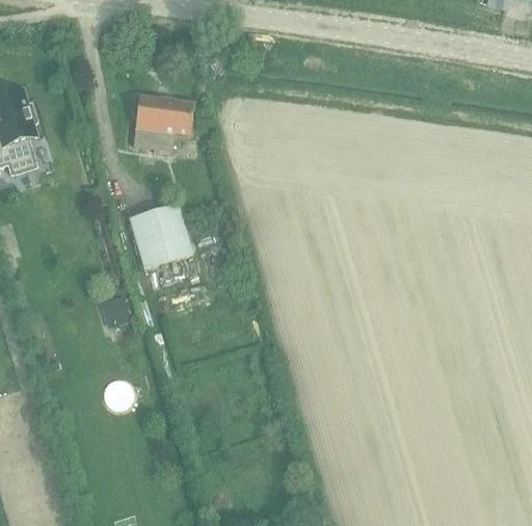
[(487,0),(487,4),(506,8),(507,0),(487,0)]
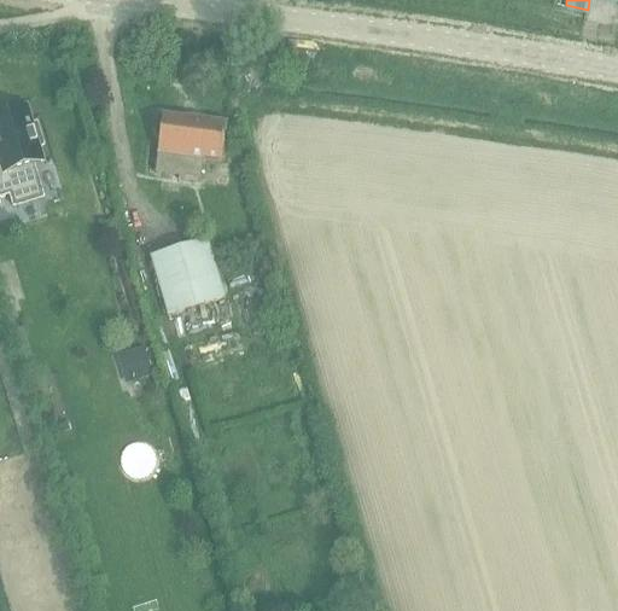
[(0,103),(11,102),(1,52),(0,52),(0,103)]
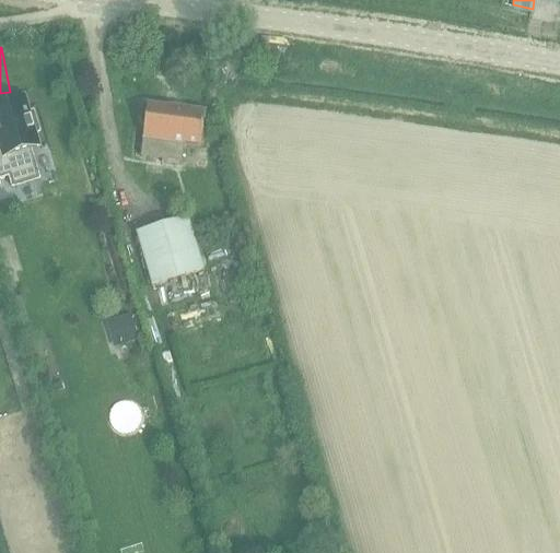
[(0,173),(9,171),(12,183),(39,174),(30,144),(38,142),(34,128),(39,127),(33,107),(28,108),(23,92),(0,98),(0,173)]
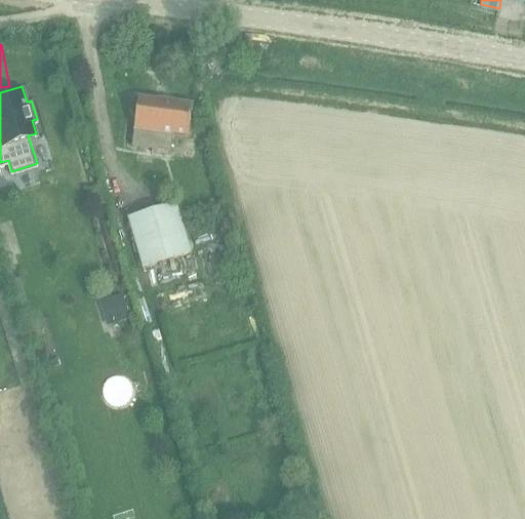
[(131,136),(130,142),(169,147),(170,142),(171,130),(188,132),(190,120),(192,101),(137,93),(134,114),(131,136)]
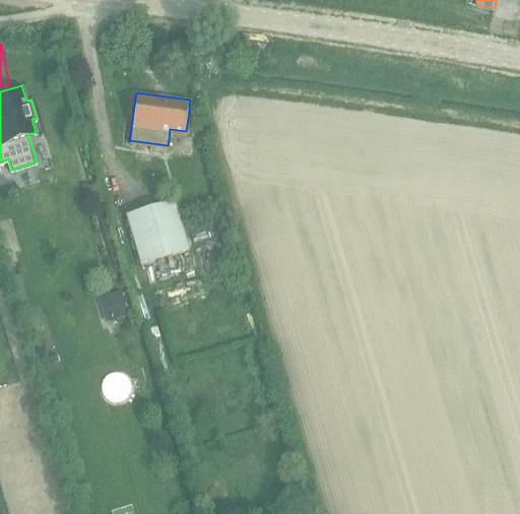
[(173,197),(127,212),(142,263),(157,258),(180,251),(189,249),(173,197)]
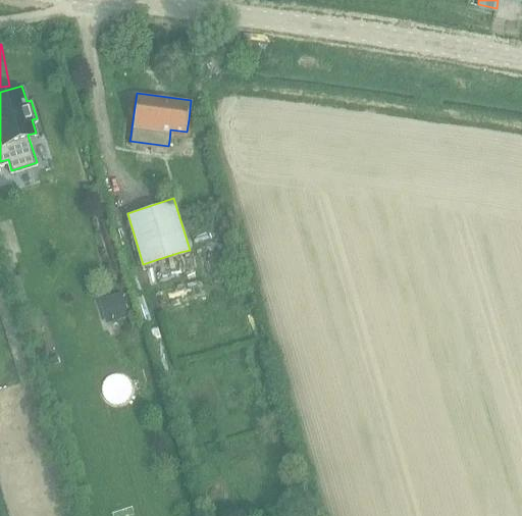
[(196,273),(165,282),(172,307),(203,298),(196,273)]
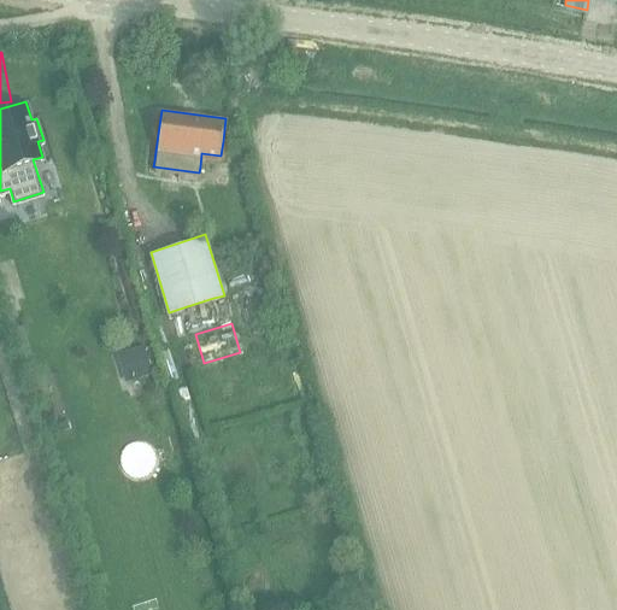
[(162,328),(141,333),(147,361),(169,356),(162,328)]
